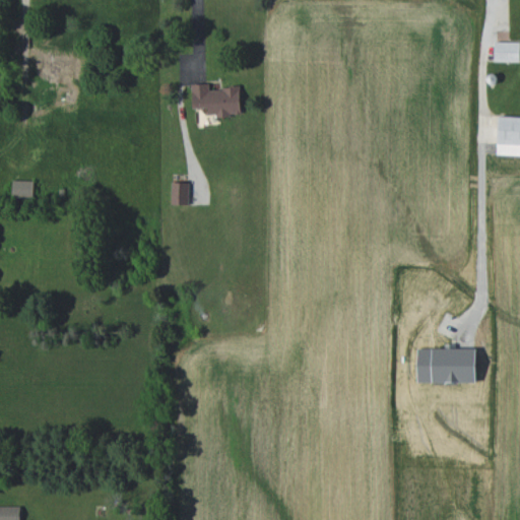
[(519,42),(495,41),(495,62),(519,62),(519,42)]
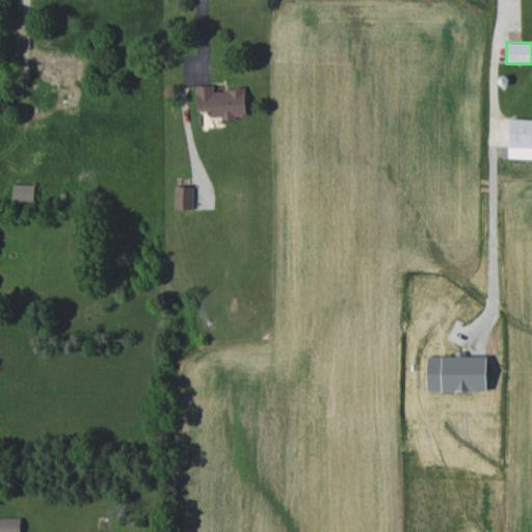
[(196,86),(197,110),(213,110),(213,120),(236,118),(236,116),(246,116),(246,89),(214,90),(214,85),(196,86)]
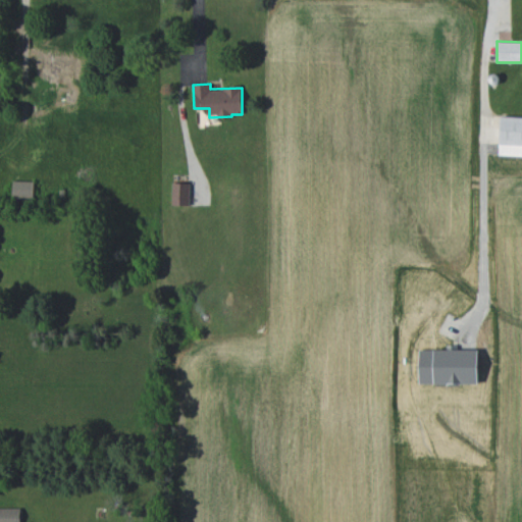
[(521,156),(521,117),(500,116),(499,155),(521,156)]
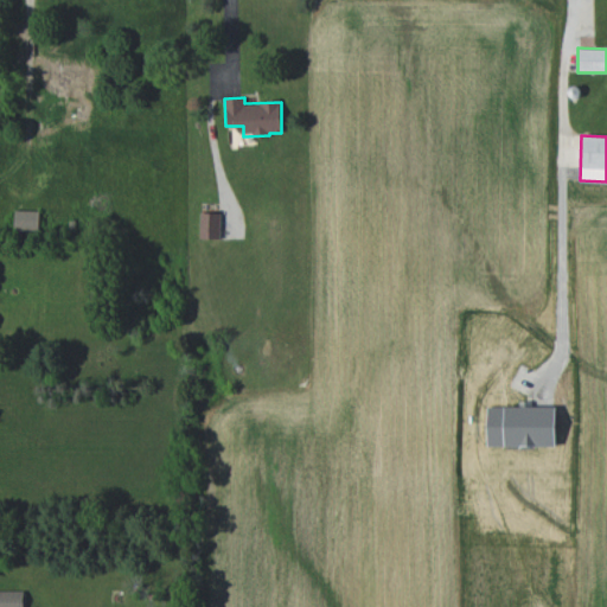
[(14,230),(39,230),(40,211),(16,210),(14,230)]
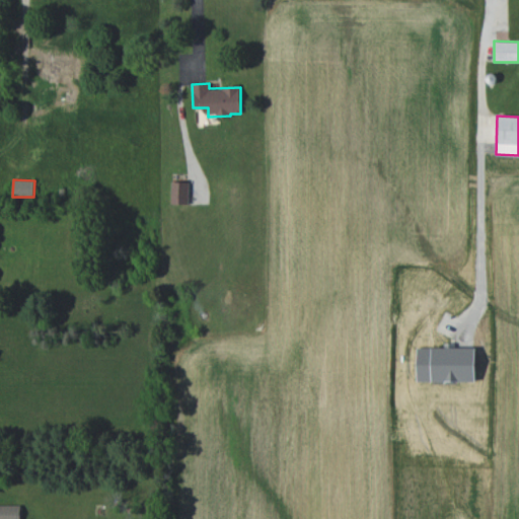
[(189,182),(171,181),(171,204),(189,205),(189,182)]
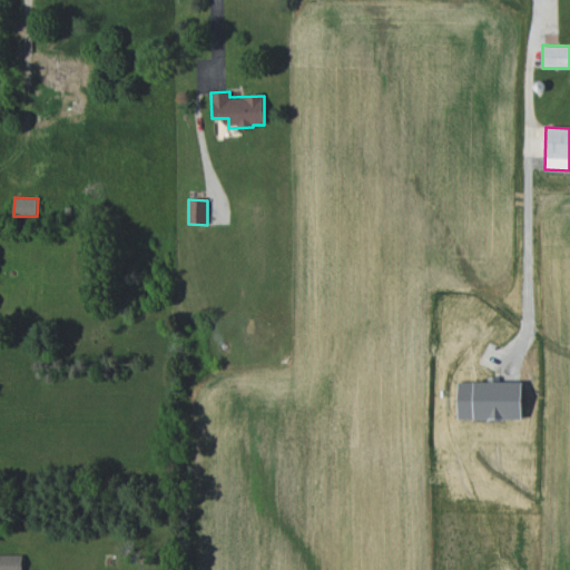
[(0,569),(22,569),(22,554),(0,554),(0,569)]
